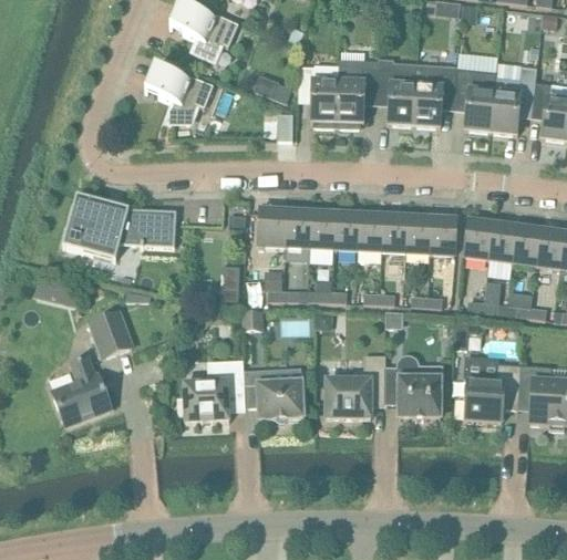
[(361,13),(375,14),(377,0),(362,0),(361,13)]
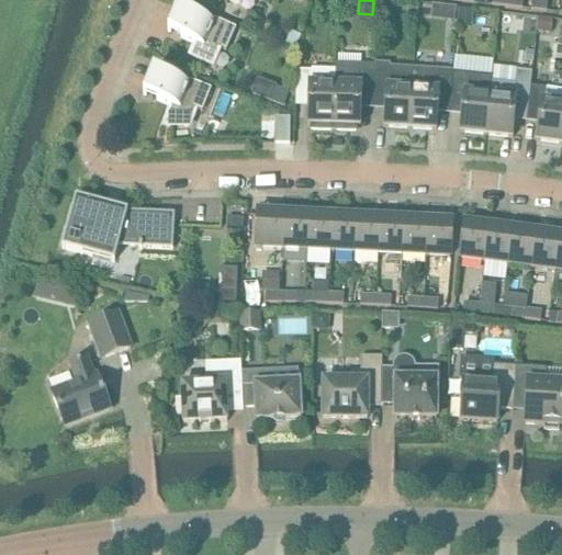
[(391,1),(378,1),(378,14),(390,14),(391,1)]
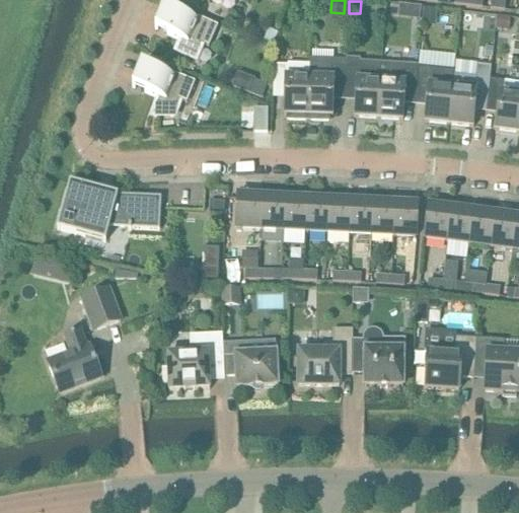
[(164,3),(157,19),(155,24),(181,37),(177,47),(195,55),(202,39),(209,42),(218,21),(198,12),(197,16),(164,3)]
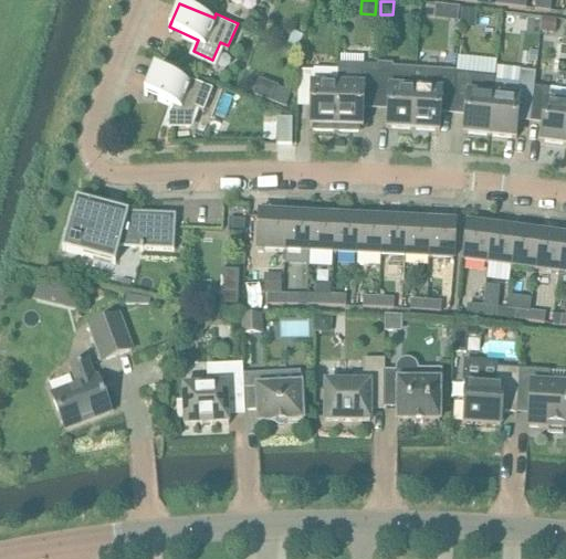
[(473,18),(474,4),(462,3),(461,17),(473,18)]
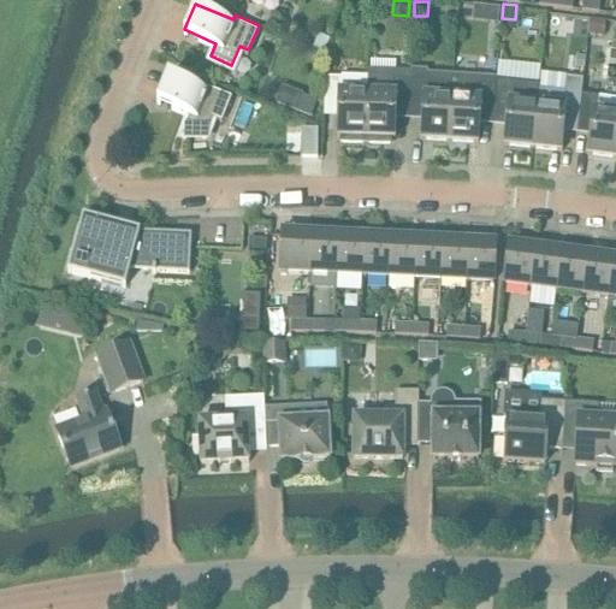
[(604,15),(600,13),(590,12),(588,27),(603,29),(604,15)]
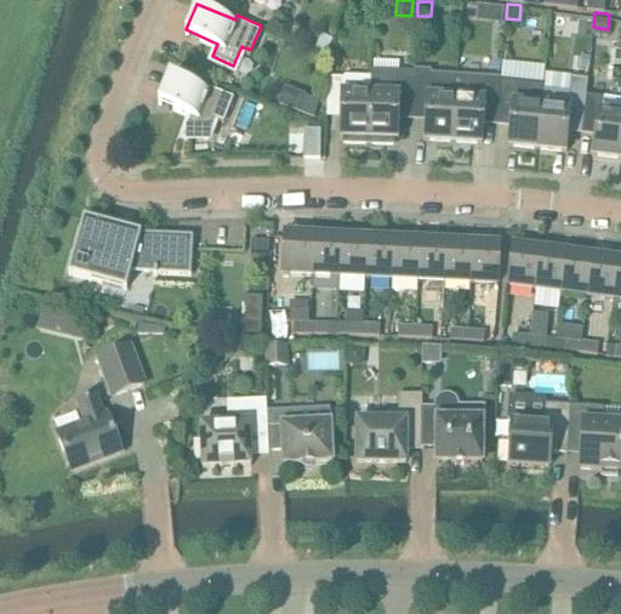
[(501,56),(500,72),(541,74),(542,58),(501,56)]
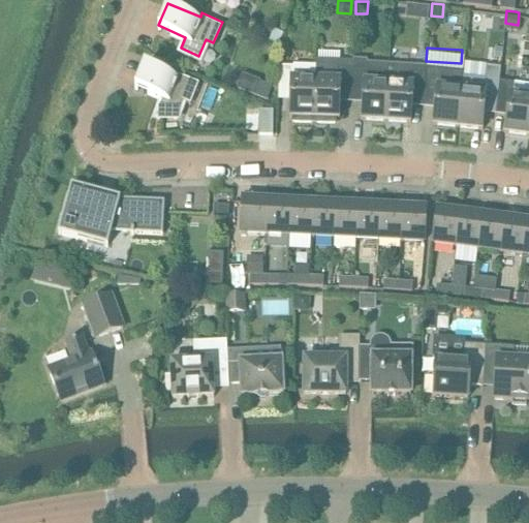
[(352,58),(350,90),(364,90),(362,113),(361,113),(361,115),(385,116),(390,60),(367,58),(367,55),(352,54),(352,58)]
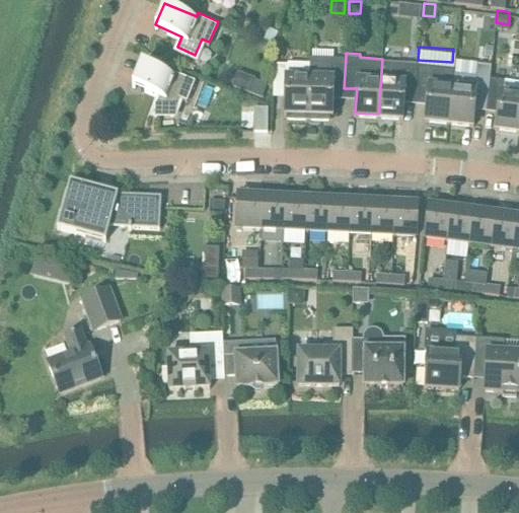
[(332,112),(332,110),(330,110),(331,87),(344,88),(346,57),(309,56),(308,61),(309,73),(308,111),(332,112)]
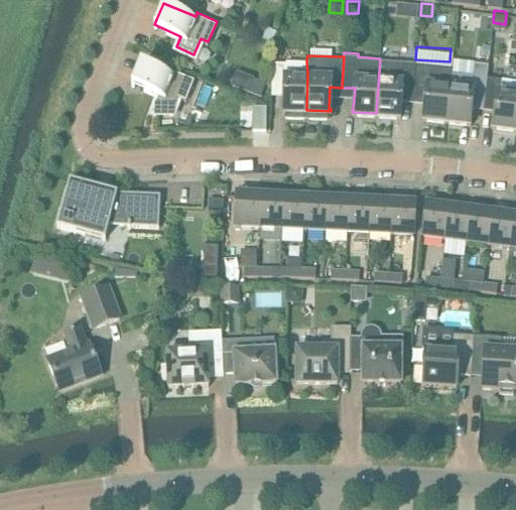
[(376,113),(400,115),(400,114),(399,113),(400,91),(413,92),(415,60),(380,58),(376,113)]
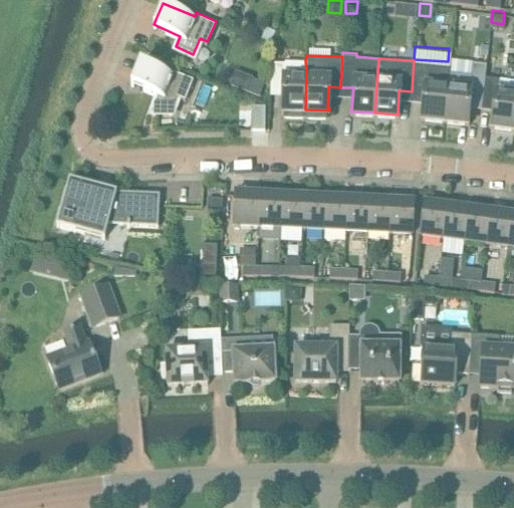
[(280,108),(305,109),(306,72),(305,60),(270,59),(270,84),(282,85),(282,107),(280,107),(280,108)]
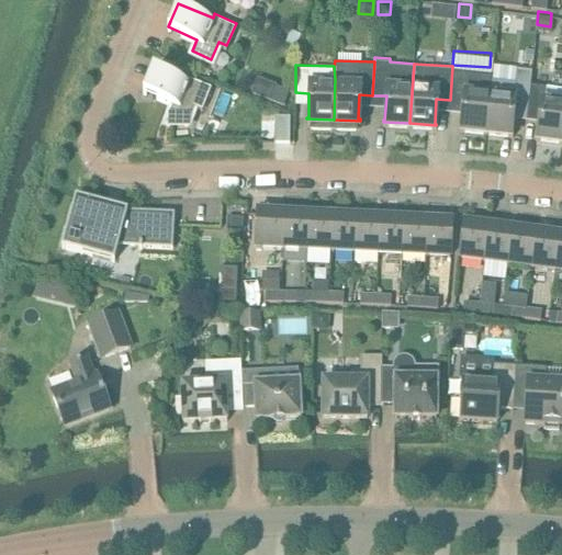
[(513,106),(527,108),(530,80),(531,66),(516,65),(515,78),(492,76),(485,129),(513,132),(513,131),(510,131),(513,106)]
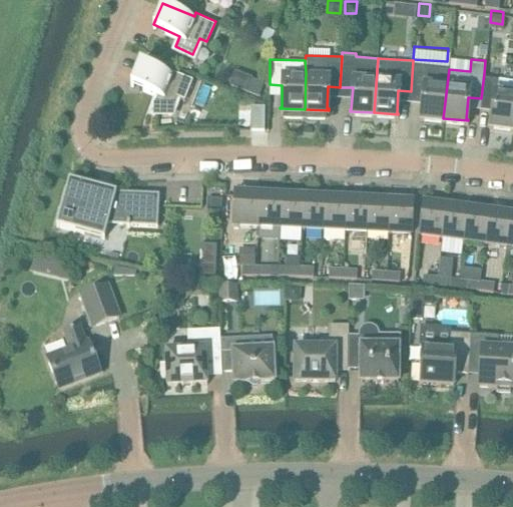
[(139,60),(132,76),(133,76),(130,82),(157,93),(151,109),(171,110),(177,94),(184,97),(192,76),(172,68),(171,72),(139,60)]
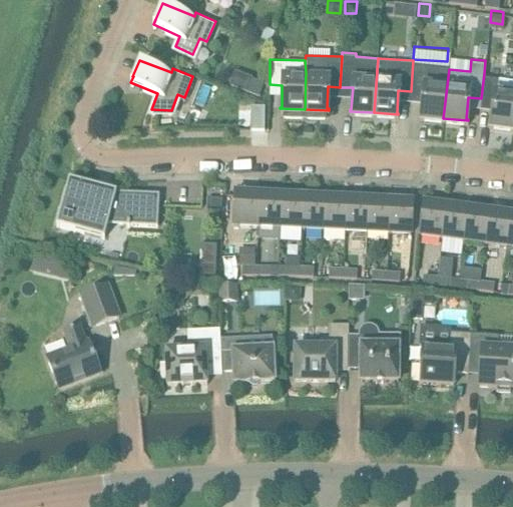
[(419,116),(443,118),(449,69),(449,64),(413,60),(411,91),(423,92),(421,114),(419,114),(419,116)]
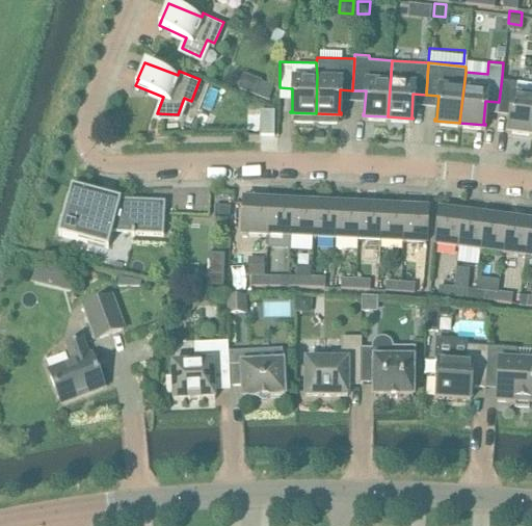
[(506,128),(531,131),(531,127),(531,80),(502,76),(499,102),(511,104),(508,127),(506,127),(506,128)]
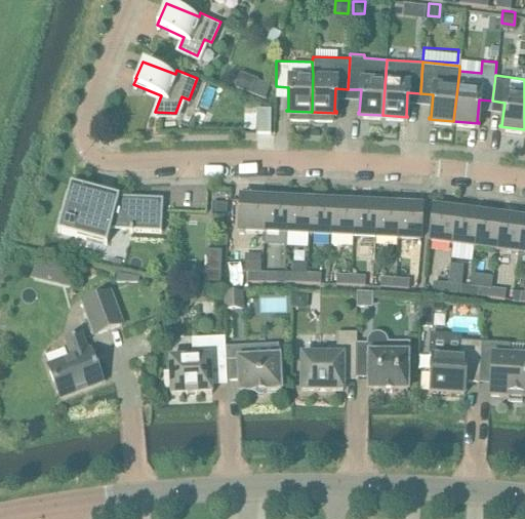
[(251,94),(264,98),(269,84),(257,80),(251,94)]
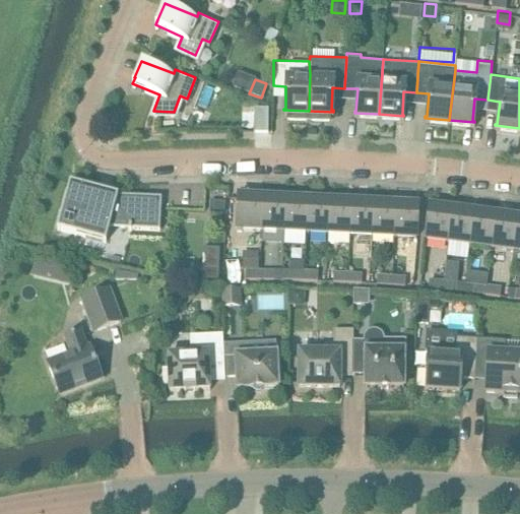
[(254,104),(254,128),(268,128),(268,104),(254,104)]
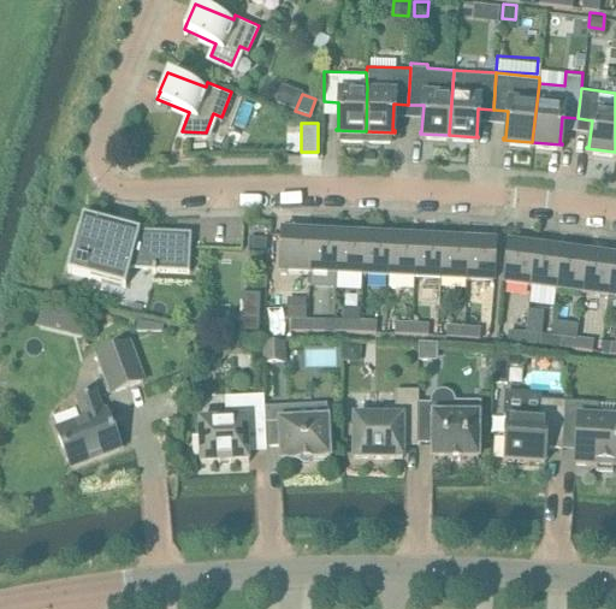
[(152,267),(155,267),(155,266),(189,267),(191,229),(140,226),(82,211),(67,266),(125,282),(130,265),(152,266),(152,267)]
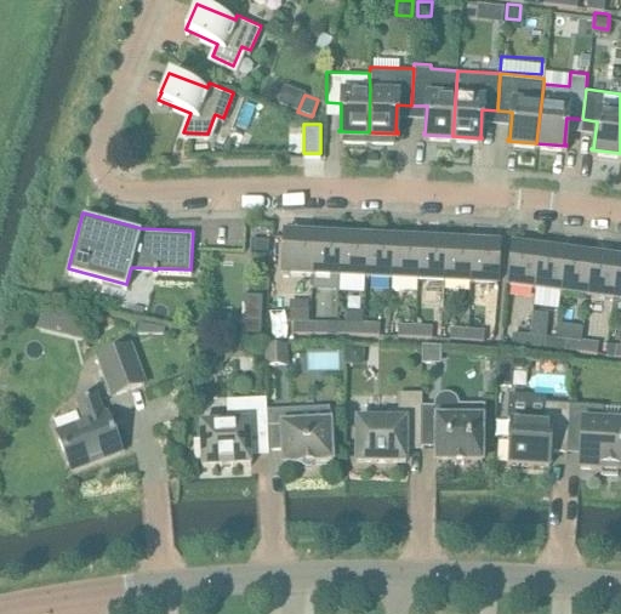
[(283,268),(313,269),(314,228),(302,228),(302,232),(284,232),(283,268)]
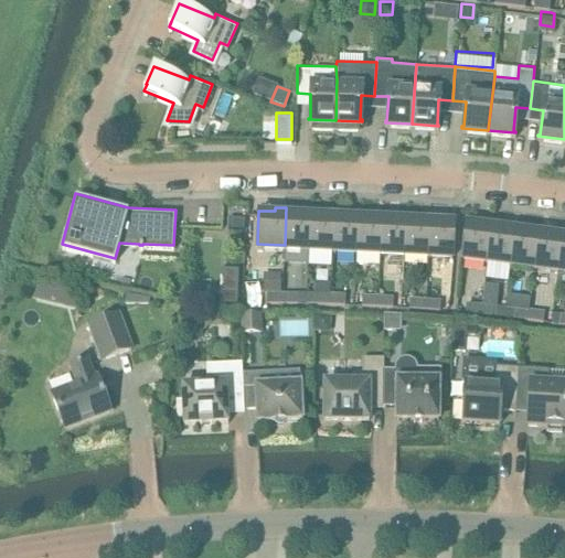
[(310,208),(286,207),(285,245),(308,246),(310,208)]
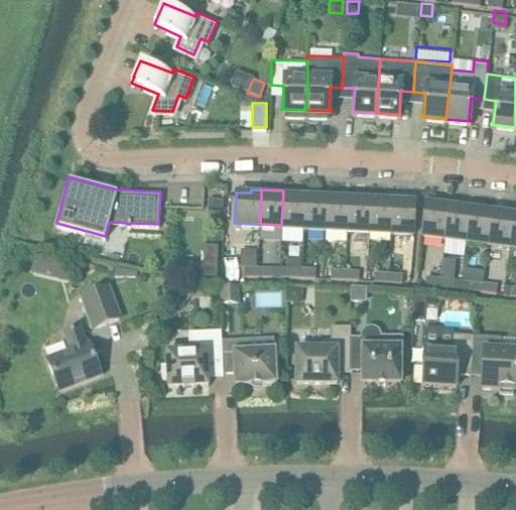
[(305,192),(283,190),(281,225),(303,227),(305,192)]
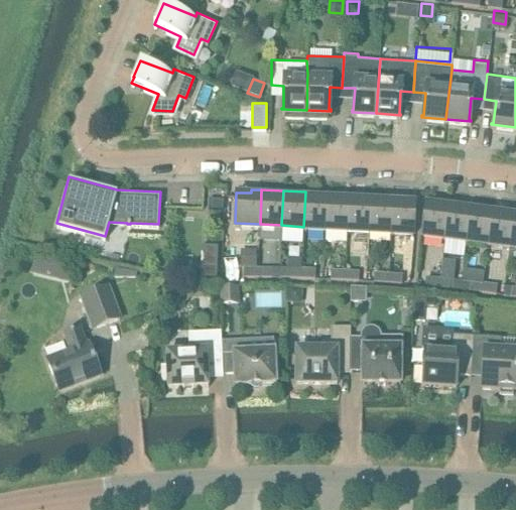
[(303,227),(325,228),(327,193),(305,192),(303,227)]
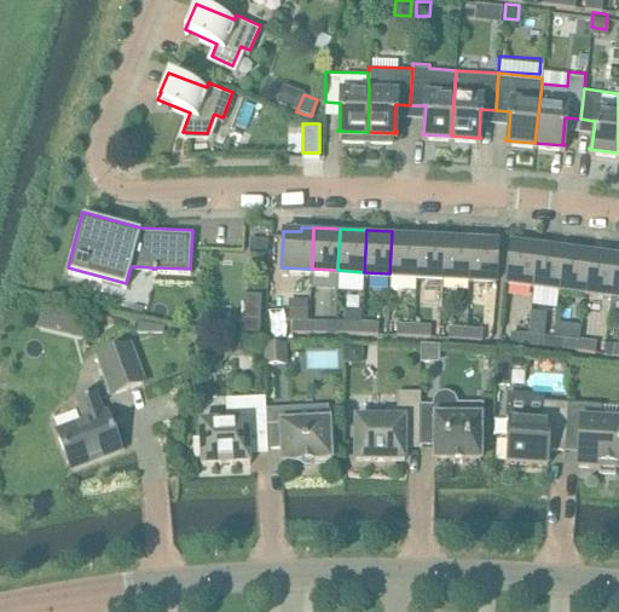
[(418,234),(392,231),(389,273),(416,275),(418,234)]
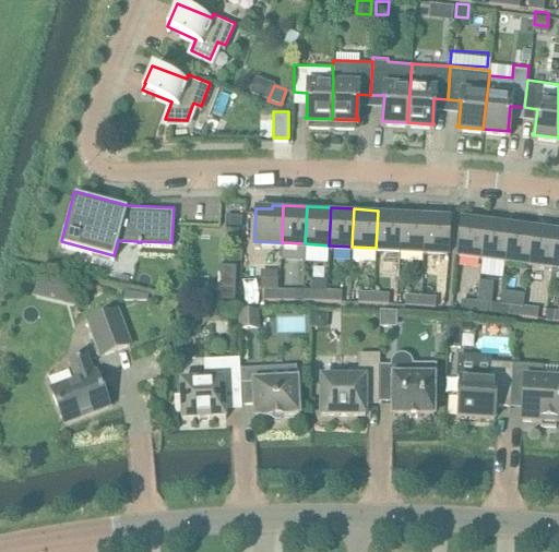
[(376,248),(400,249),(401,212),(378,211),(376,248)]
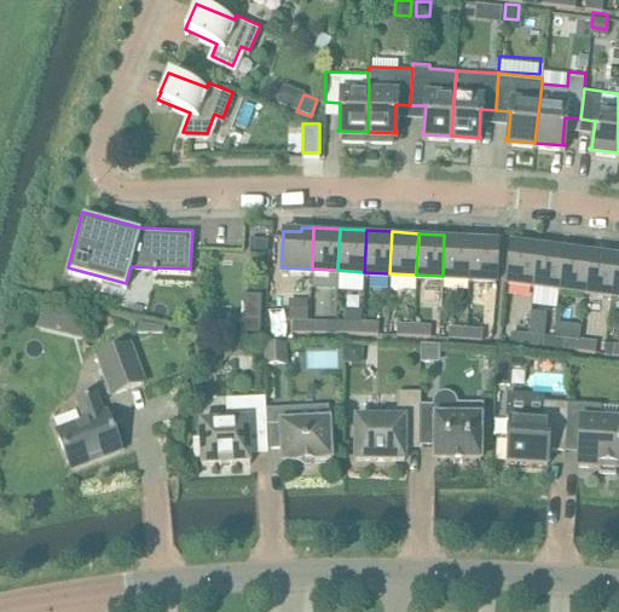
[(470,236),(444,235),(443,276),(468,277),(470,236)]
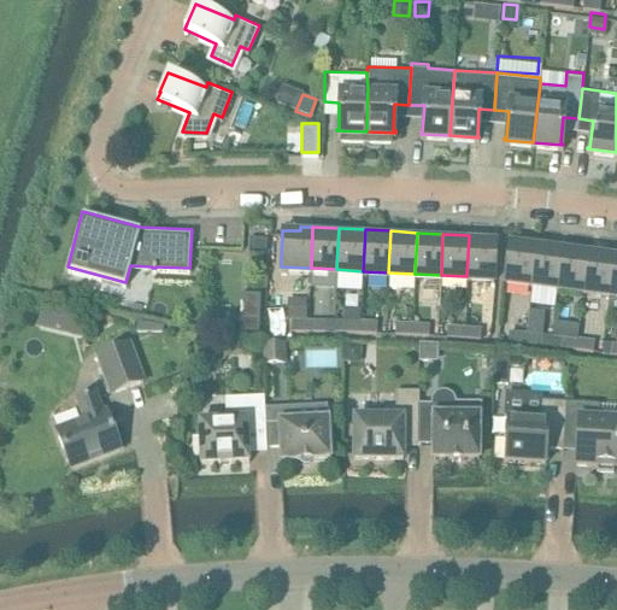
[(495,236),(469,235),(466,276),(493,277),(495,236)]
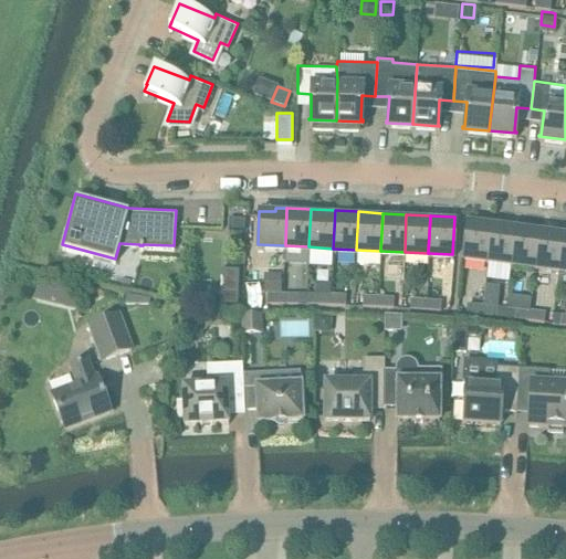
[(463,255),(488,259),(493,221),(469,218),(463,255)]
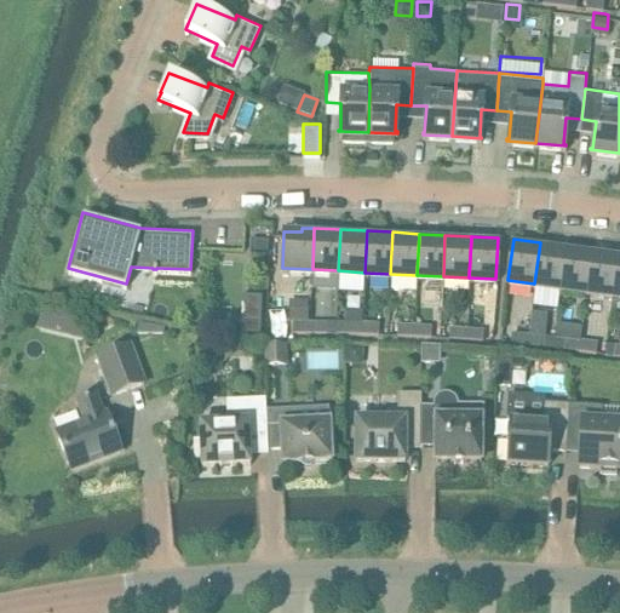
[(540,242),(534,284),(561,287),(566,246),(540,242)]
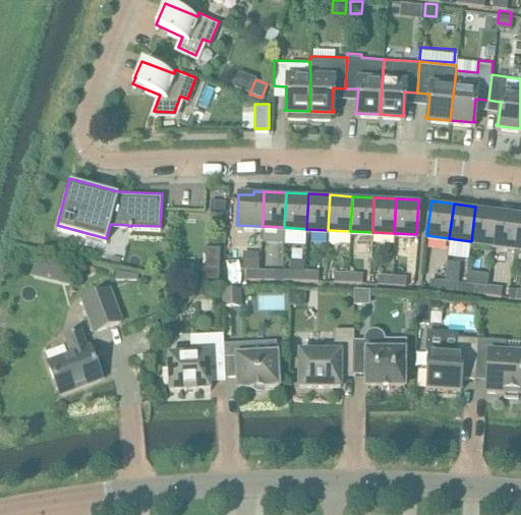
[(471,241),(493,243),(498,210),(475,207),(471,241)]
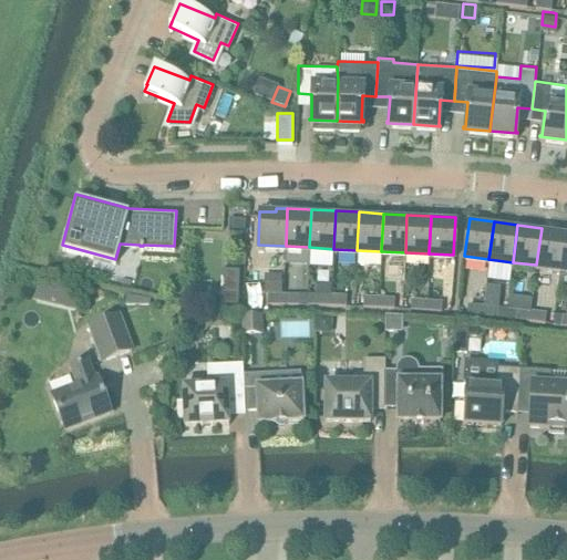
[(536,265),(560,268),(565,230),(542,228),(536,265)]
